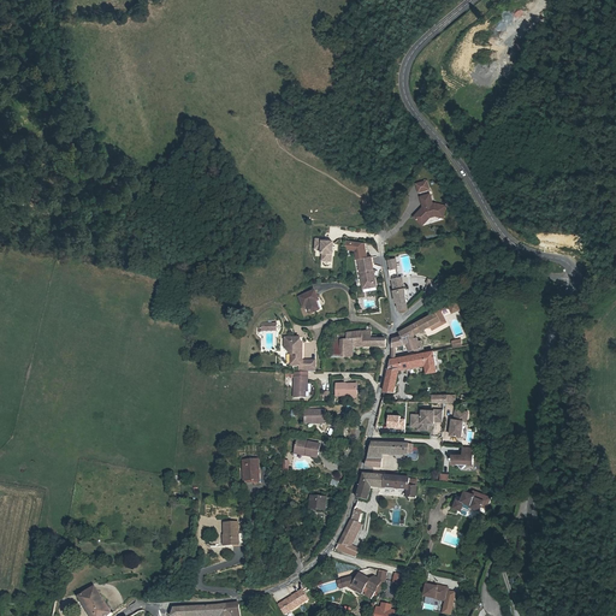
[(428,179),(416,183),(420,194),(432,189),(428,179)]
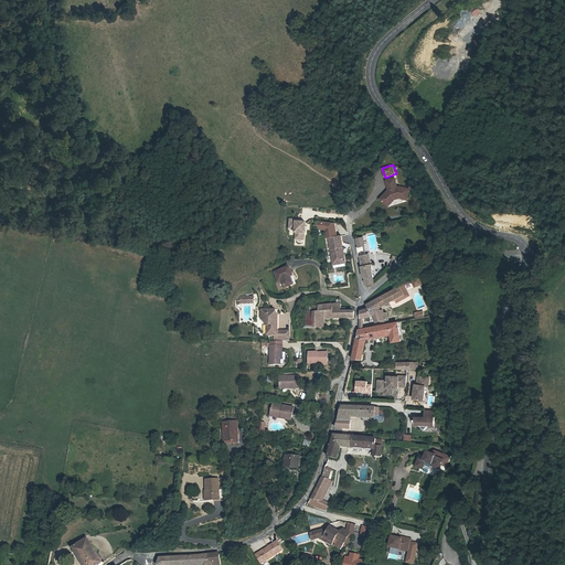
[(387,193),(381,200),(386,205),(390,202),(395,200),(400,199),(407,201),(409,190),(400,188),(395,180),(386,182),(388,193),(387,193)]
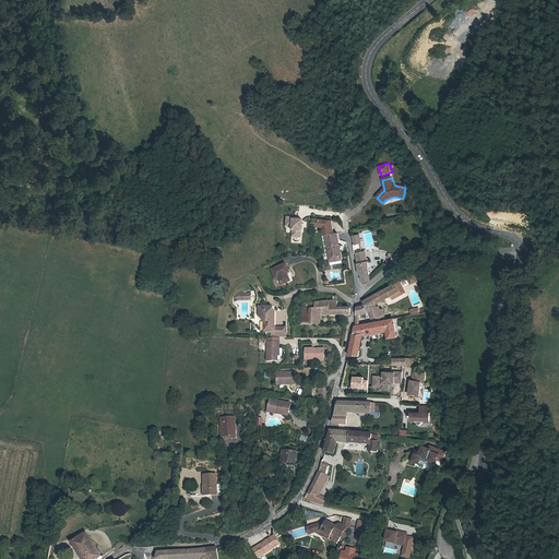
[(292,214),(290,223),(296,224),(296,228),(297,228),(296,235),(304,236),(305,229),(306,229),(308,219),(302,218),(300,217),(300,215),(292,214)]
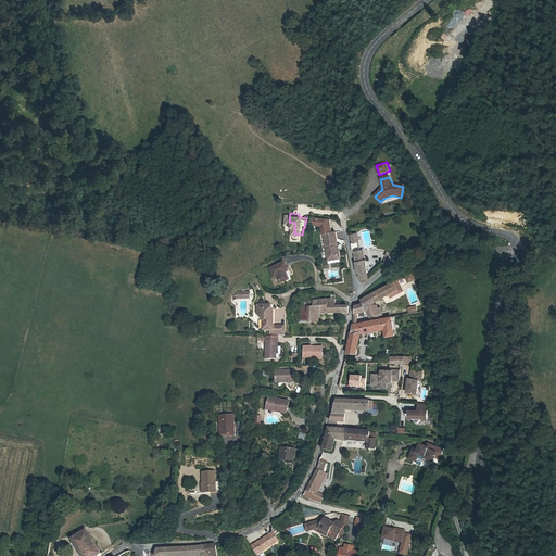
[(339,231),(327,234),(330,256),(341,255),(340,243),(341,243),(339,231)]
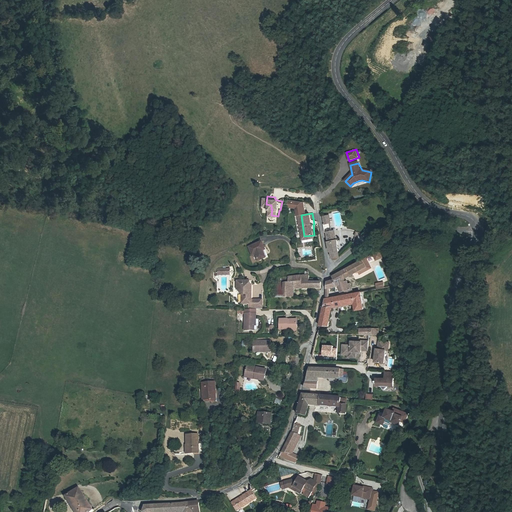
[(316,238),(314,224),(313,224),(314,235),(304,236),(304,240),(316,238)]
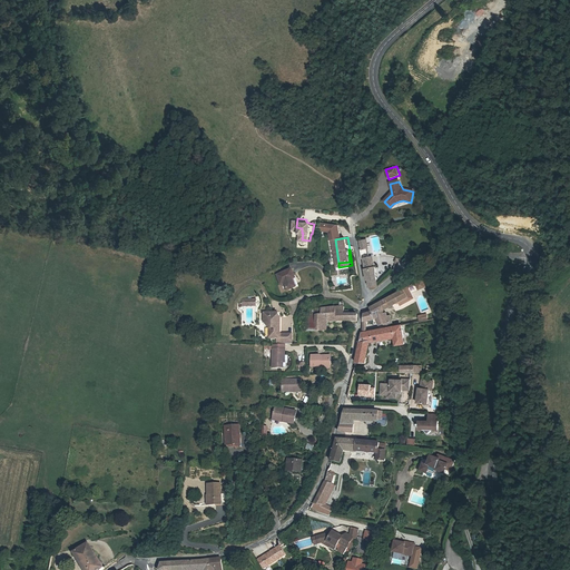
[(365,271),(374,268),(372,258),(363,259),(365,271)]
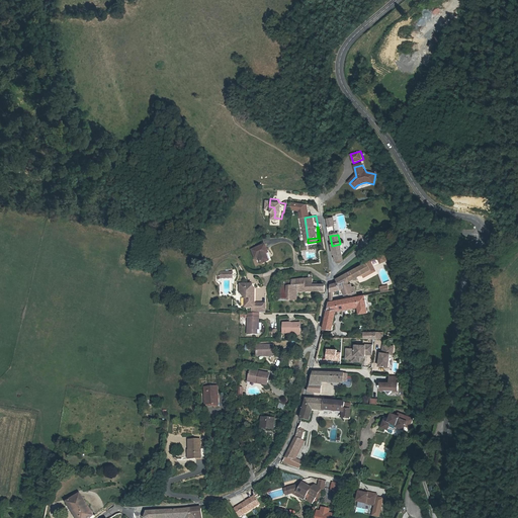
[(269,251),(270,248),(267,242),(254,247),(257,255),(260,254),(263,261),(271,258),(269,251)]
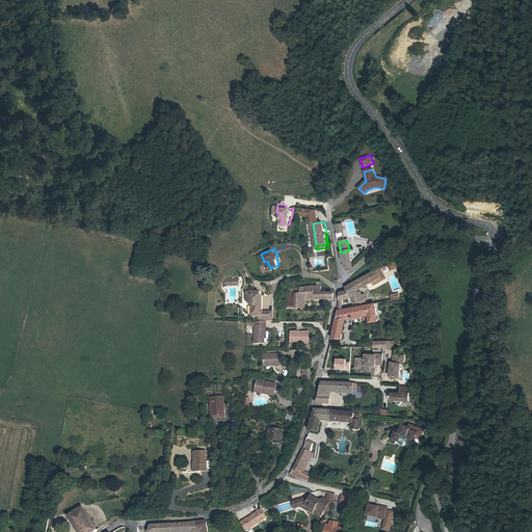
[(345,262),(346,269),(353,267),(350,250),(349,250),(341,253),(343,262),(345,262)]
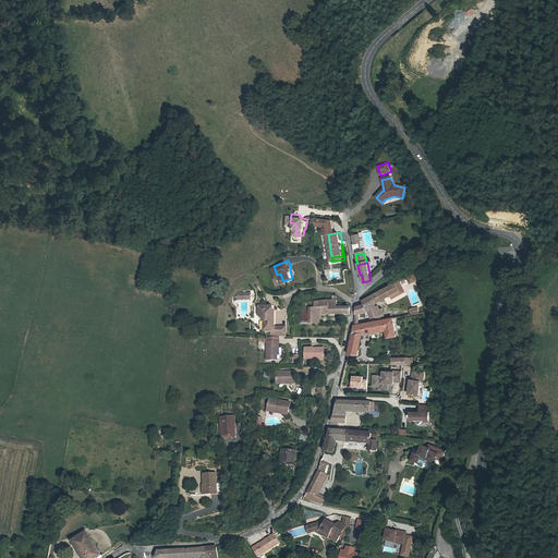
[(399,281),(363,300),(364,304),(366,303),(371,302),(375,303),(390,294),(392,298),(404,292),(399,281)]
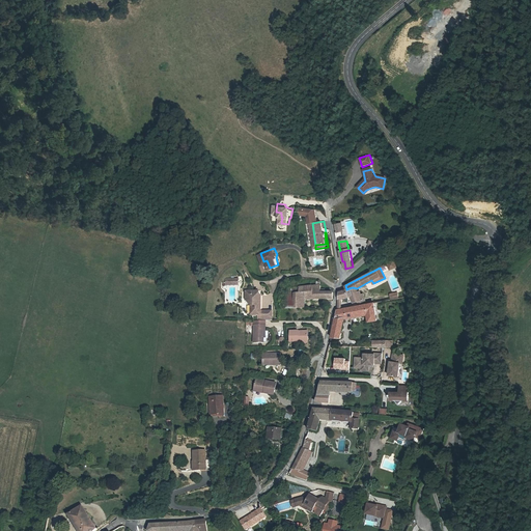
[(304,299),(312,298),(332,299),(333,292),(325,292),(325,289),(320,289),(320,285),(316,285),(307,284),(305,284),(305,285),(299,285),(298,290),(292,290),(292,299),(304,299)]
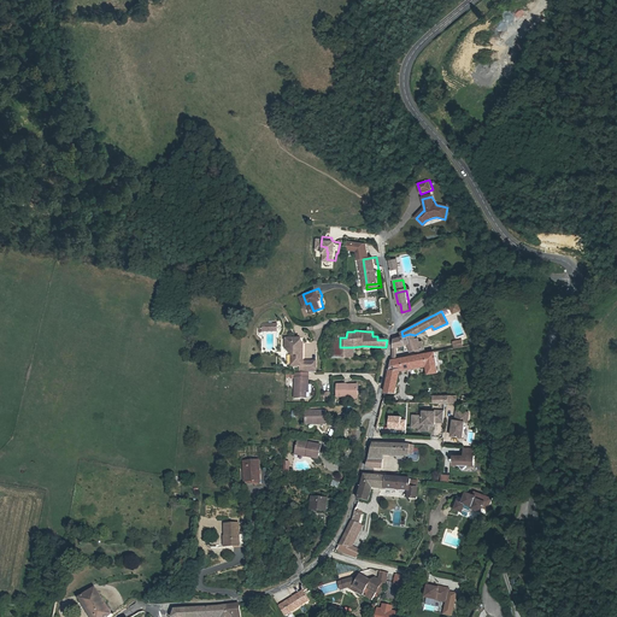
[(352,356),(353,347),(340,347),(340,338),(340,335),(333,335),(333,331),(329,331),(329,354),(352,356)]
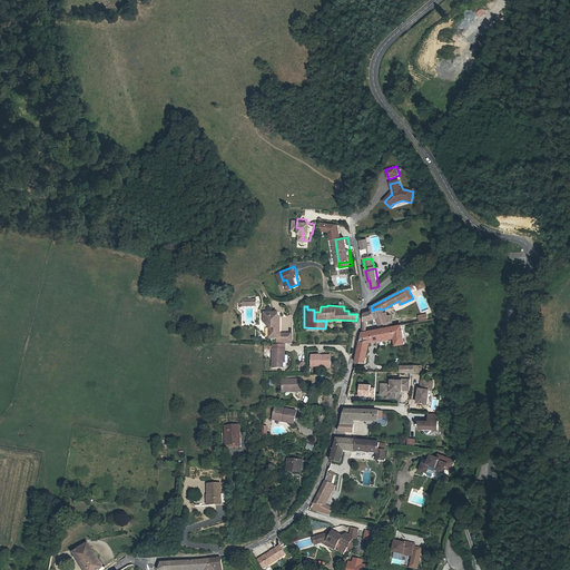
[(374,310),(372,311),(364,313),(363,323),(367,322),(367,318),(376,316),(380,324),(386,322),(392,321),(391,315),(389,315),(386,312),(384,313),(383,310),(379,308),(374,310)]
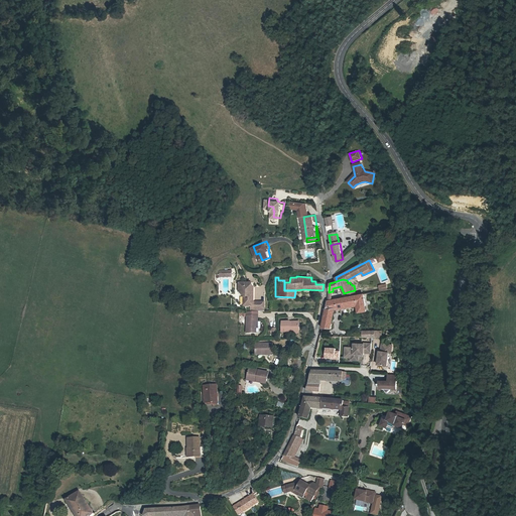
[(240,291),(245,296),(255,296),(255,288),(252,287),(252,283),(240,282),(240,291)]
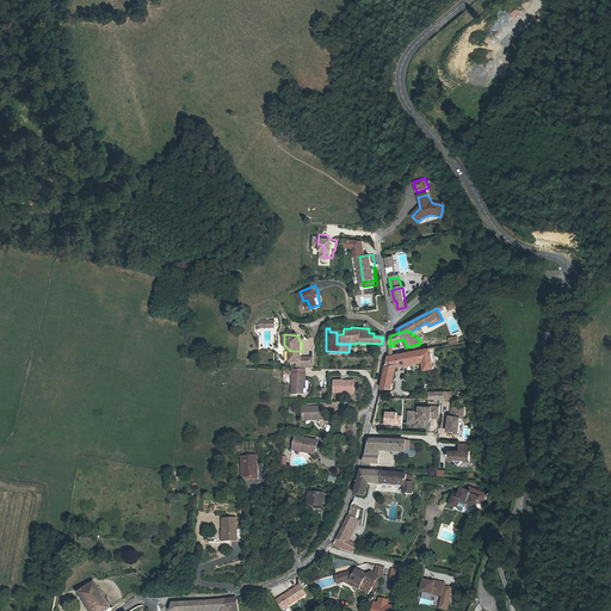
[(382,389),(392,389),(396,366),(396,365),(424,360),(425,369),(434,368),(431,347),(388,356),(384,376),(382,389)]
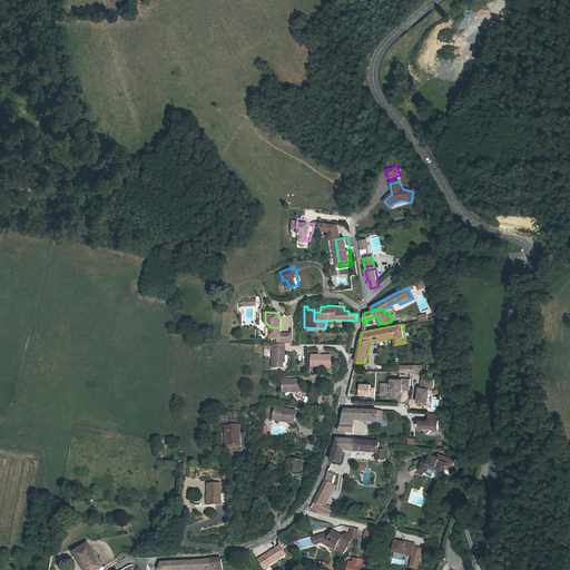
[(290,337),(290,333),(282,333),(282,327),(271,327),(271,337),(278,337),(278,344),(279,344),(286,344),(294,344),(294,337),(290,337)]
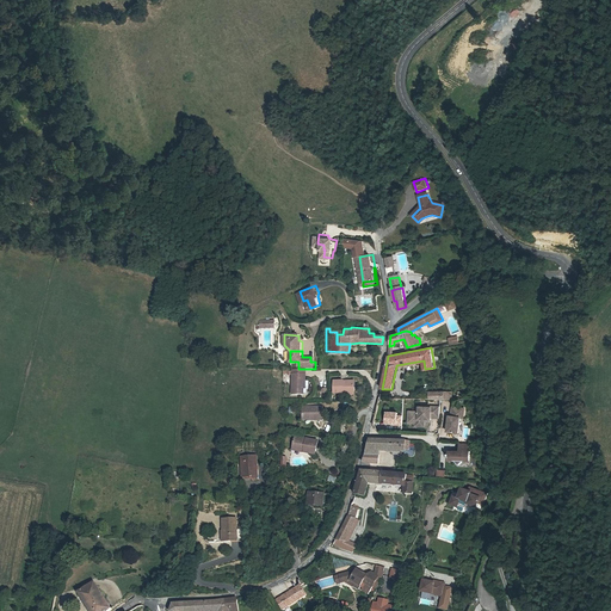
[(306,378),(306,374),(298,374),(300,369),(298,369),(291,369),(291,374),(292,374),(294,394),(306,394),(306,387),(306,378)]
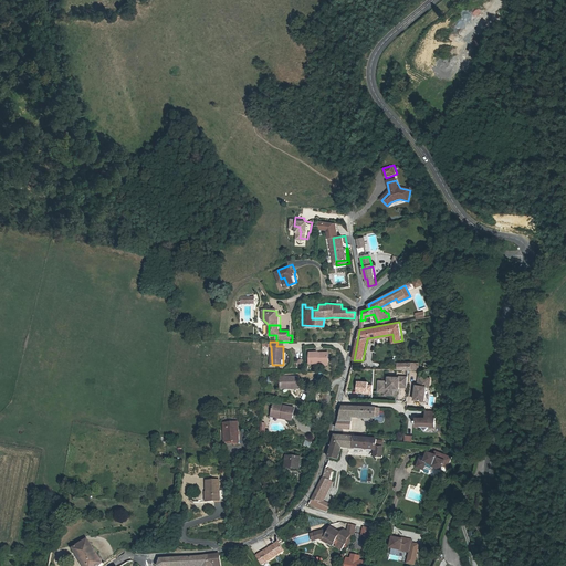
[(310,364),(324,365),(329,365),(329,354),(310,353),(310,364)]
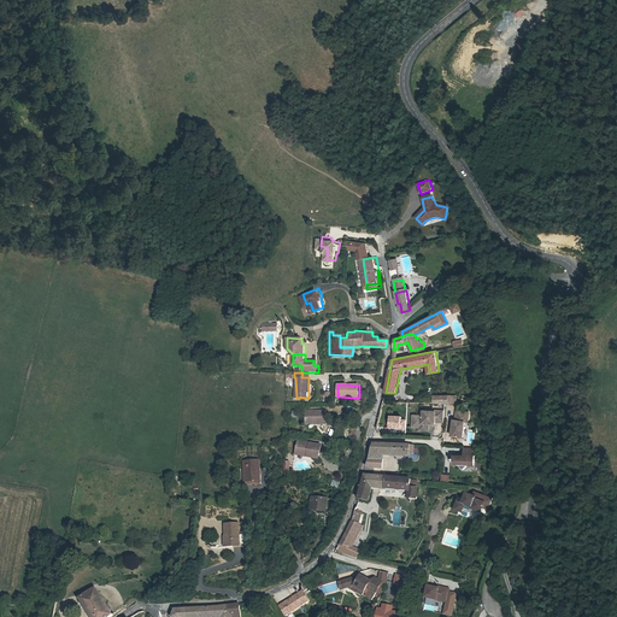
[(391,401),(383,401),(380,416),(378,422),(386,424),(391,401)]
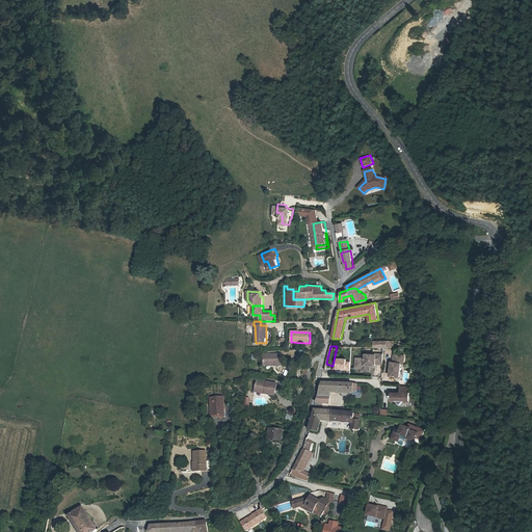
[(370,364),(374,364),(375,364),(375,363),(382,363),(382,352),(375,352),(375,353),(365,353),(365,357),(355,357),(355,363),(358,363),(358,368),(362,368),(365,368),(365,369),(370,369),(370,366),(370,364)]
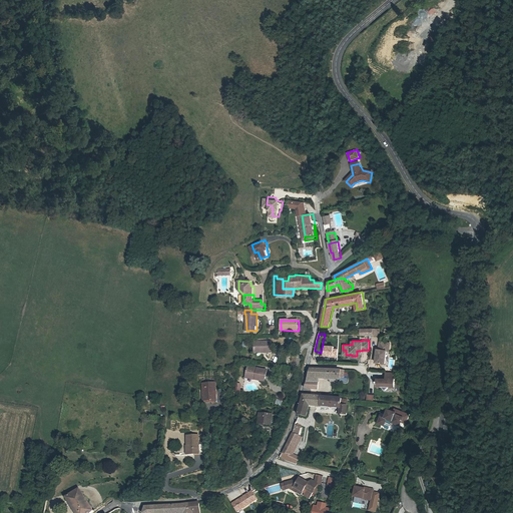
[(387,349),(389,350),(390,341),(379,340),(379,348),(377,348),(376,361),(385,362),(387,349)]
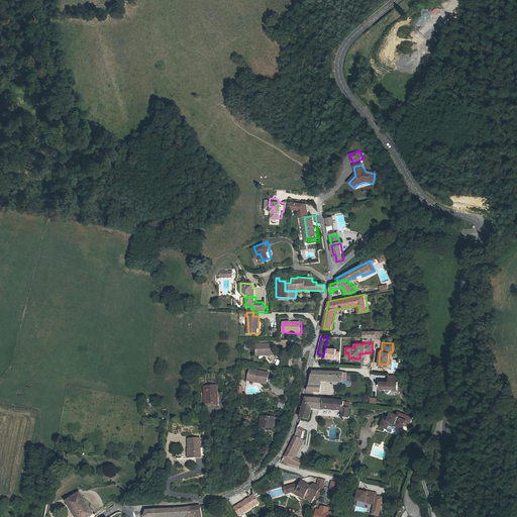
[(266,354),(275,355),(275,344),(257,344),(257,354),(266,354)]
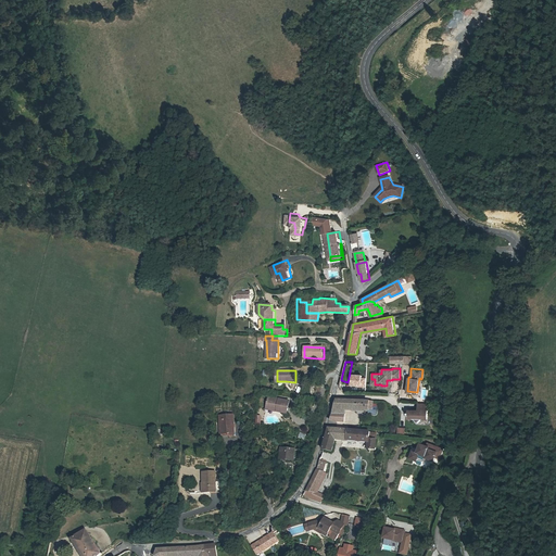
[(352,388),(367,388),(367,375),(352,375),(352,388)]
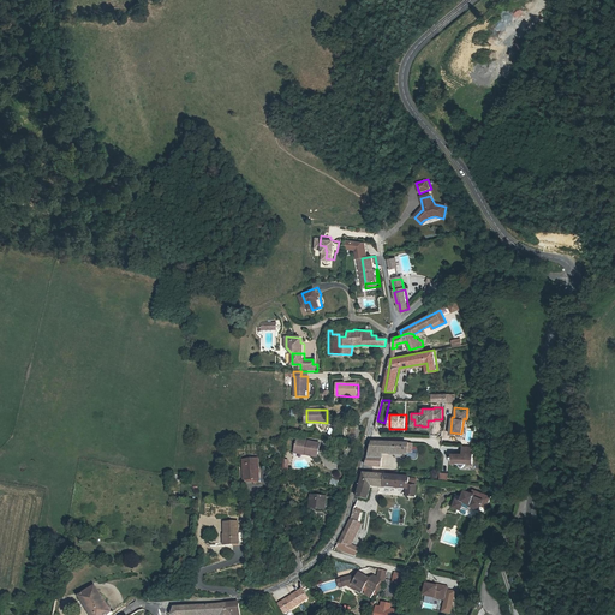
[(299,441),(297,453),(309,454),(308,457),(321,459),(323,445),(299,441)]
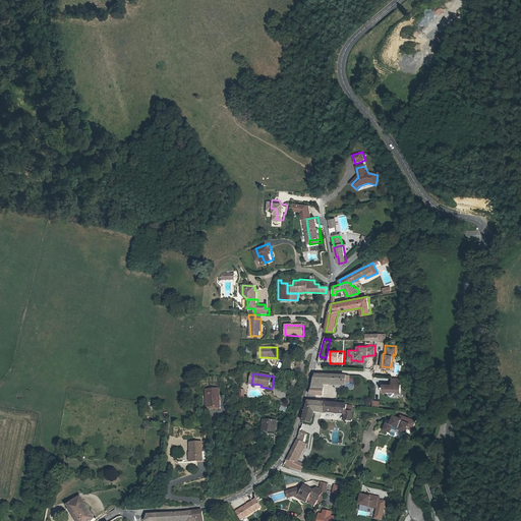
[(322,396),(323,383),(346,384),(349,384),(349,375),(314,374),(309,393),(312,395),(322,396)]
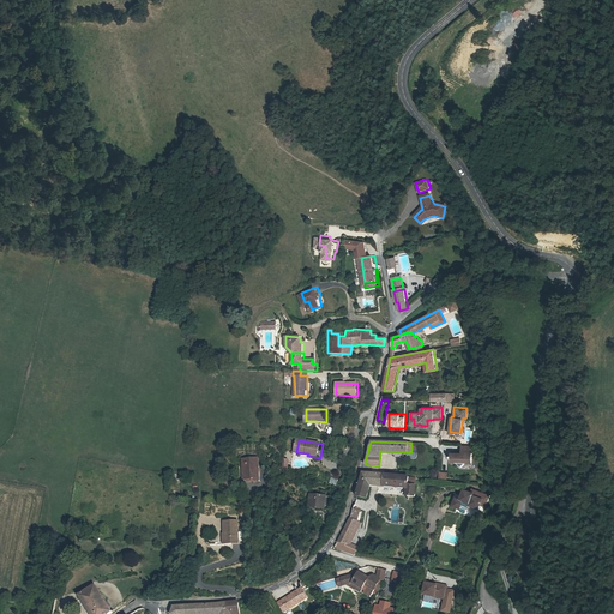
[(459,455),(458,452),(451,452),(451,455),(450,455),(450,458),(451,458),(451,461),(458,462),(462,465),(467,462),(473,462),(473,444),(462,444),(462,452),(459,455)]
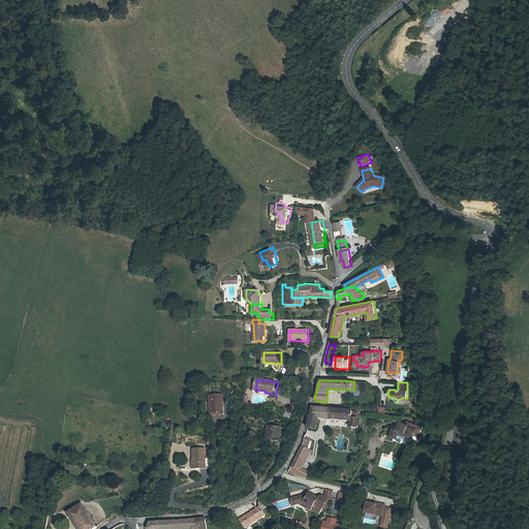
[(211,397),(211,413),(218,413),(218,414),(224,414),(223,396),(211,397)]
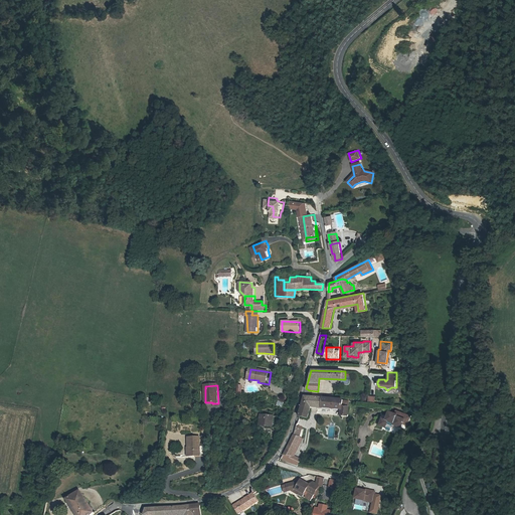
[(299,415),(307,417),(311,405),(341,409),(340,414),(347,415),(348,406),(342,406),(342,400),(304,396),(299,415)]
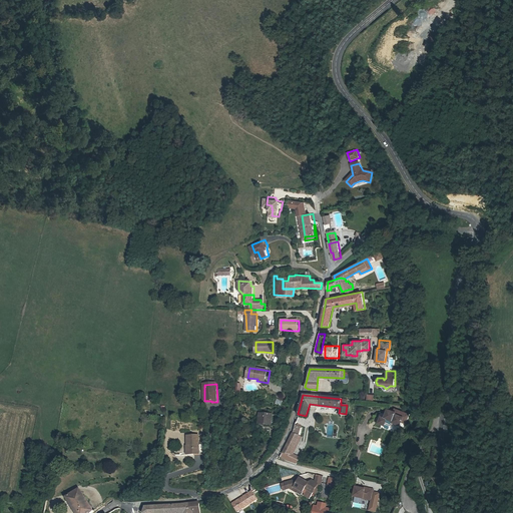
[(283,407),(285,401),(278,399),(276,404),(283,407)]
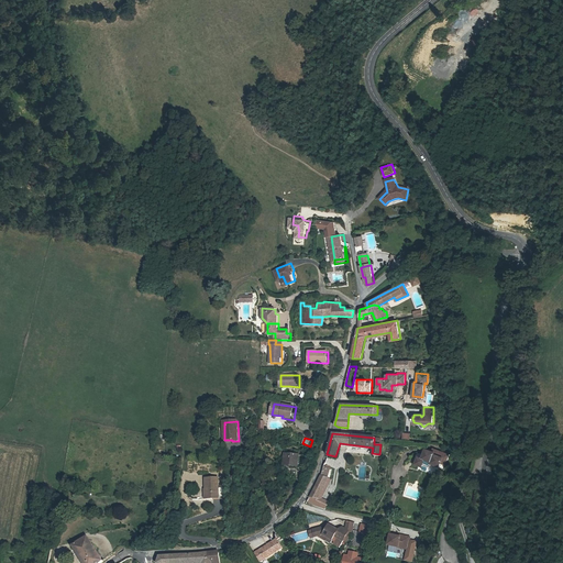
[(420,456),(419,464),(422,464),(422,463),(428,465),(430,464),(431,462),(440,464),(439,465),(443,467),(449,452),(432,446),(432,450),(424,448),(421,456),(420,456)]
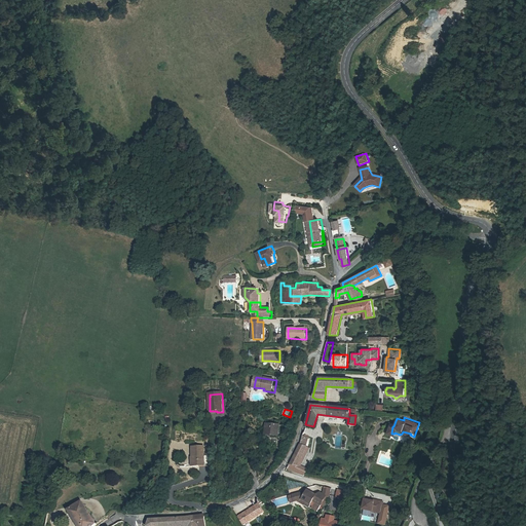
[(265,424),(265,435),(279,436),(280,426),(265,424)]
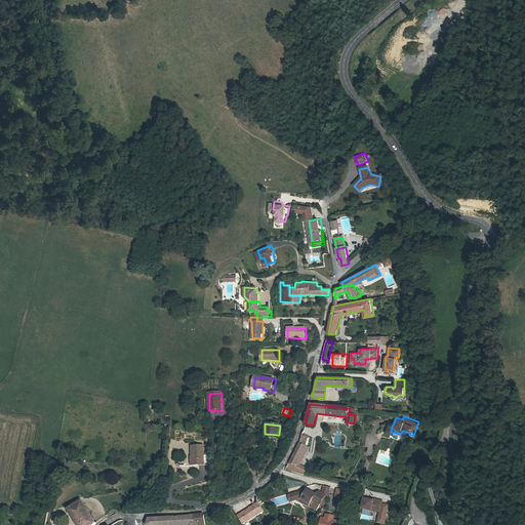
[(288,462),(296,465),(306,445),(303,444),(305,439),(307,439),(308,436),(301,434),(299,441),(295,449),(288,462)]
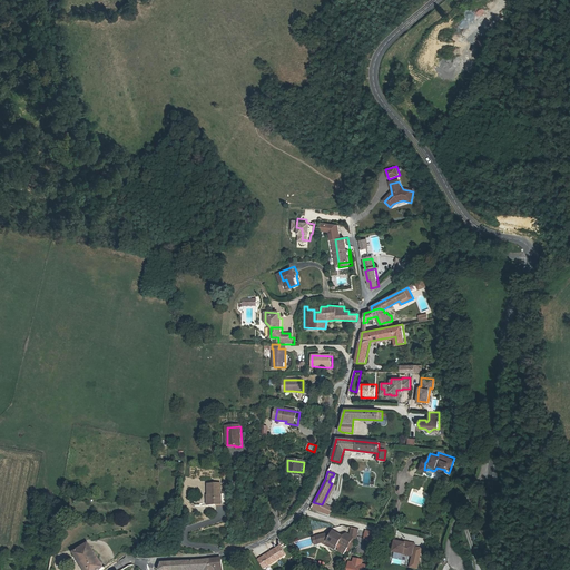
[(208,485),(207,497),(209,497),(209,505),(220,505),(220,504),(220,494),(220,485),(208,485)]
